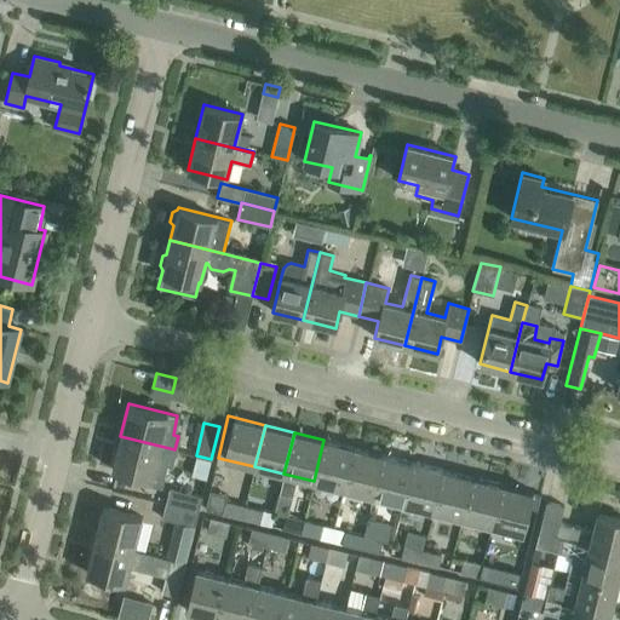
[(151,480),(155,461),(171,465),(174,449),(120,436),(112,470),(151,480)]
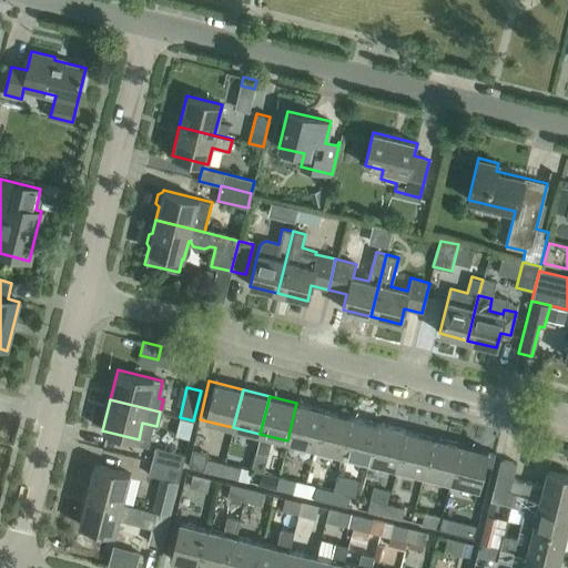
[(315,447),(324,409),(296,403),(287,440),(315,447)]
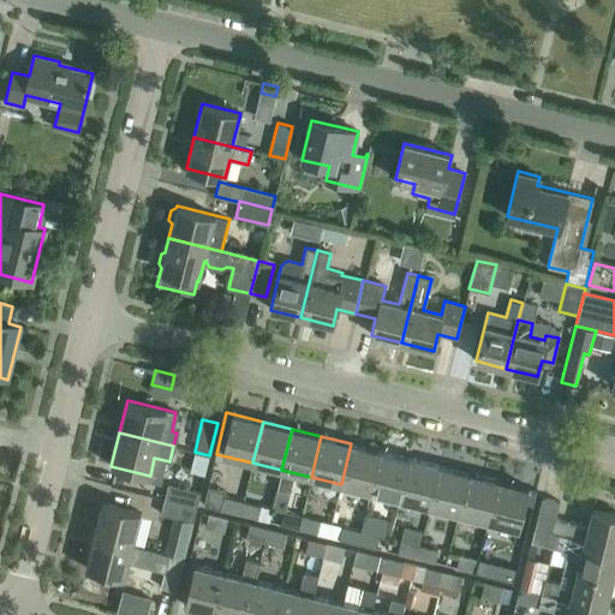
[(370,493),(381,451),(351,443),(341,484),(370,493)]
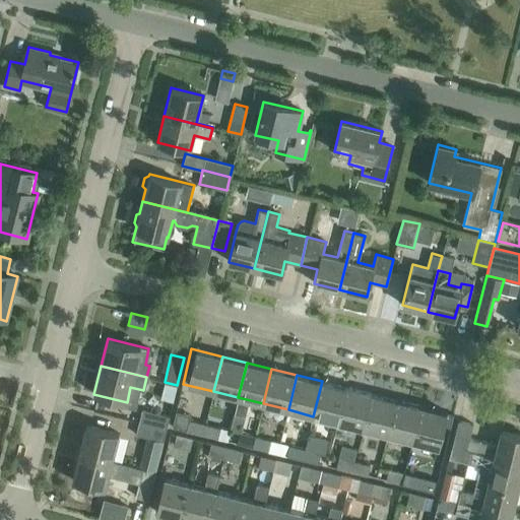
[(338,423),(346,387),(322,381),(313,416),(338,423)]
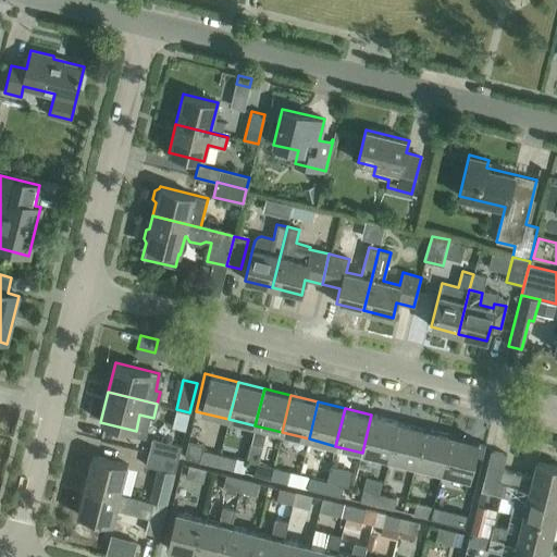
[(388,459),(398,422),(371,415),(362,453),(388,459)]
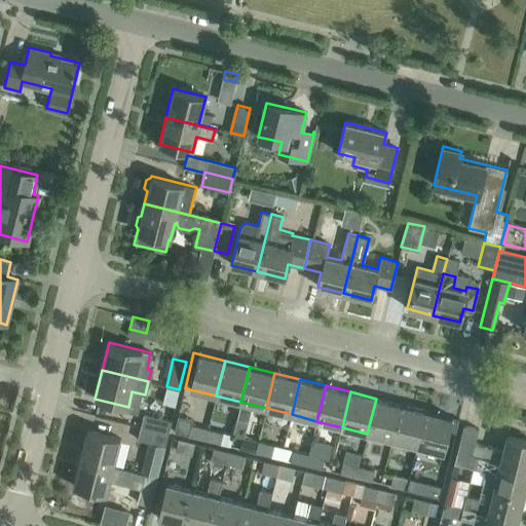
[(376,399),(367,434),(391,440),(401,405),(376,399)]
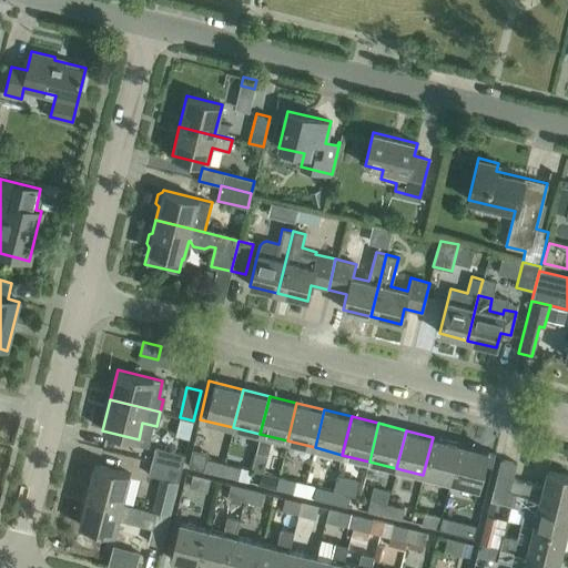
[(234,436),(227,454),(245,462),(253,443),(234,436)]
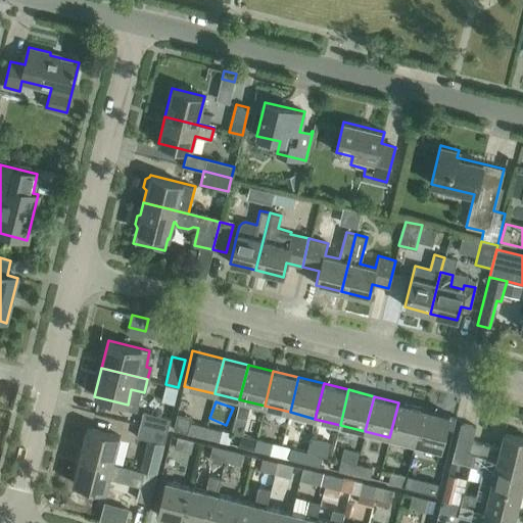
[(398,402),(389,437),(415,443),(424,409),(398,402)]
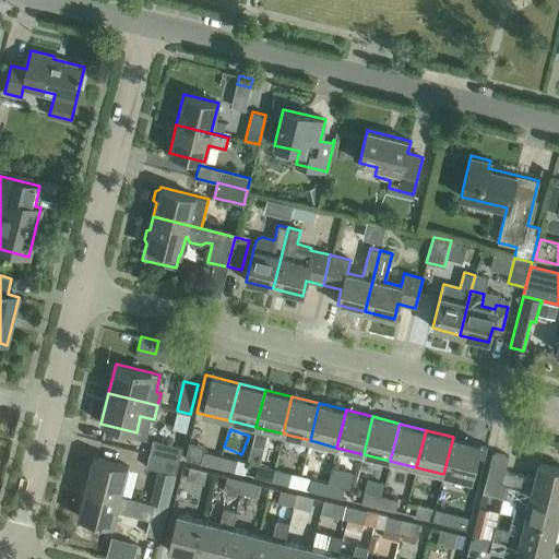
[(453,437),(443,474),(471,480),(480,443),(453,437)]
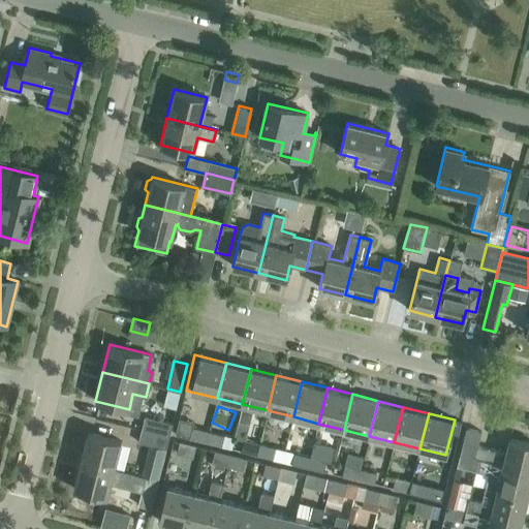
[(145,416),(142,429),(169,436),(173,424),(145,416)]
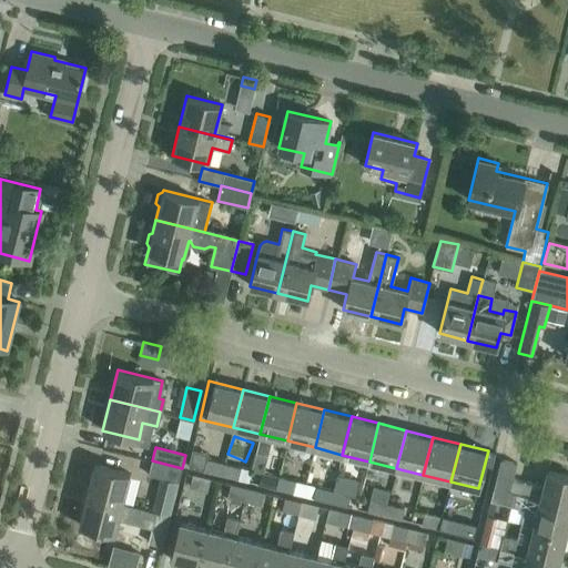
[(224,463),(208,458),(204,472),(221,475),(224,463)]
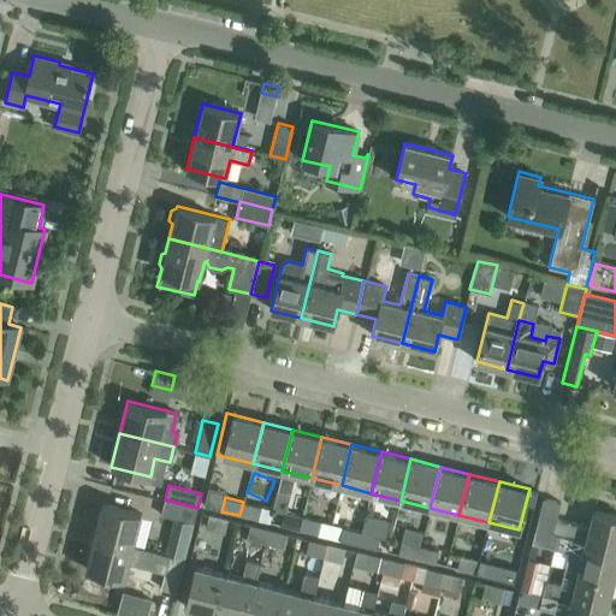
[(588,526),(575,523),(556,519),(560,502),(543,498),(535,528),(615,548),(615,515),(593,510),(588,526)]
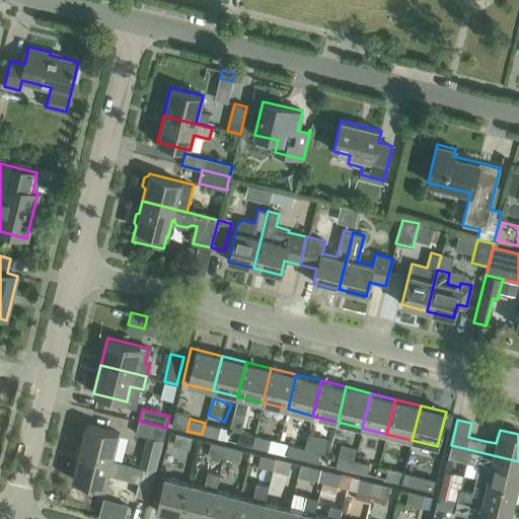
[(162,440),(166,428),(139,421),(136,433),(162,440)]
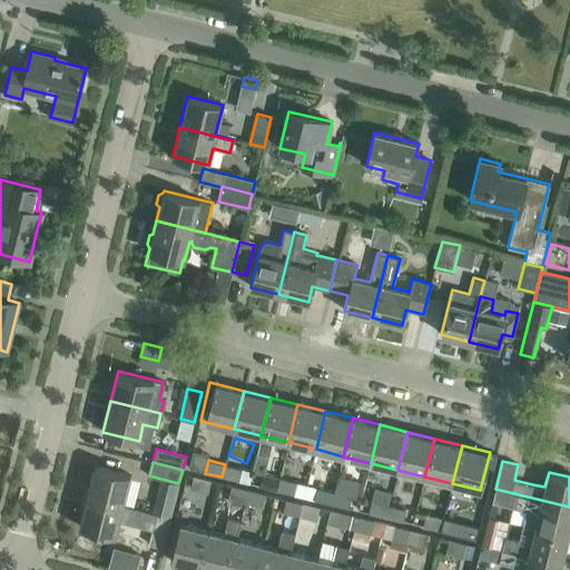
[(238,481),(239,481),(242,469),(225,464),(222,477),(238,481)]
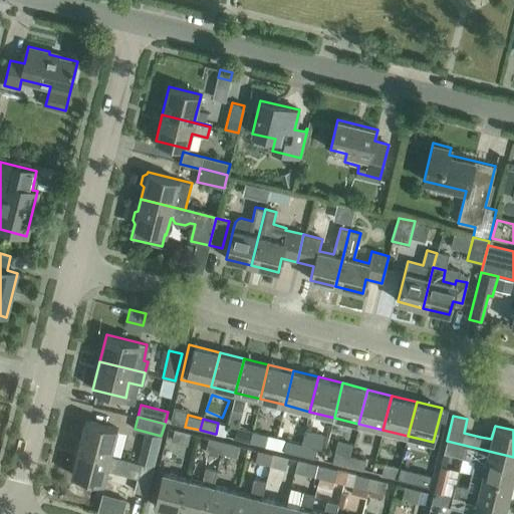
[(85,421),(78,449),(110,456),(117,429),(85,421)]
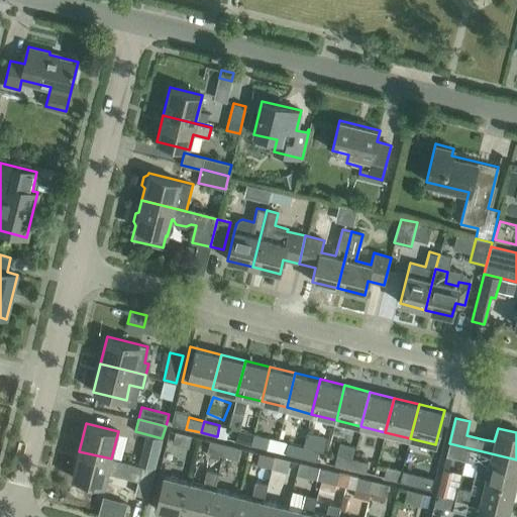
[(253,433),(238,429),(235,441),(250,444),(253,433)]
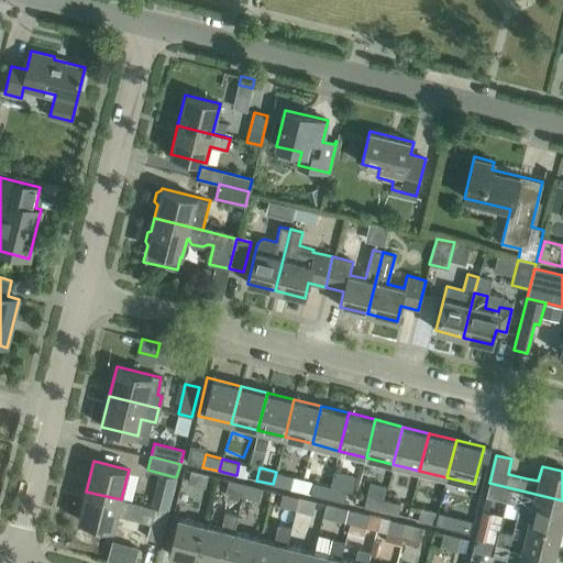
[(190,470),(188,482),(205,486),(208,475),(190,470)]
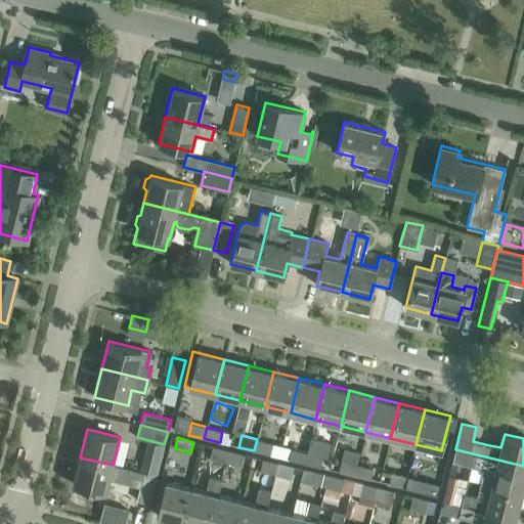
[(269,454),(272,443),(257,439),(254,450),(269,454)]
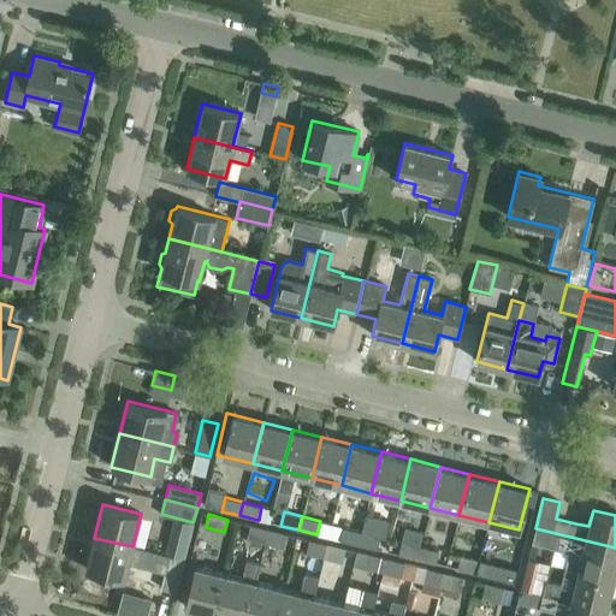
[(247,538),(265,543),(268,529),(250,525),(247,538)]
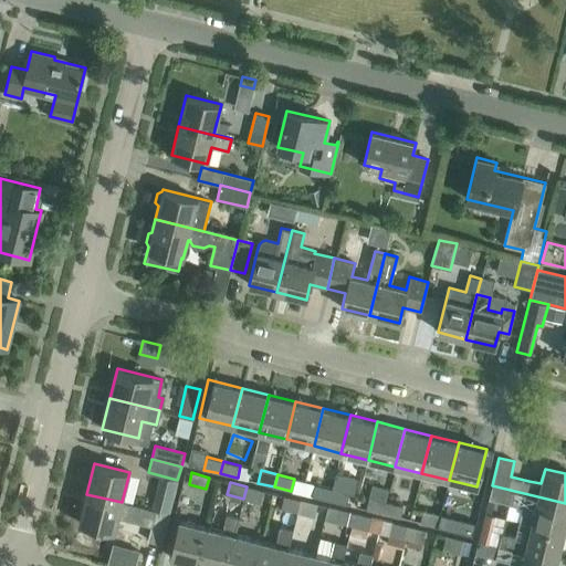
[(314,483),(312,495),(312,496),(328,501),(332,488),(314,483)]
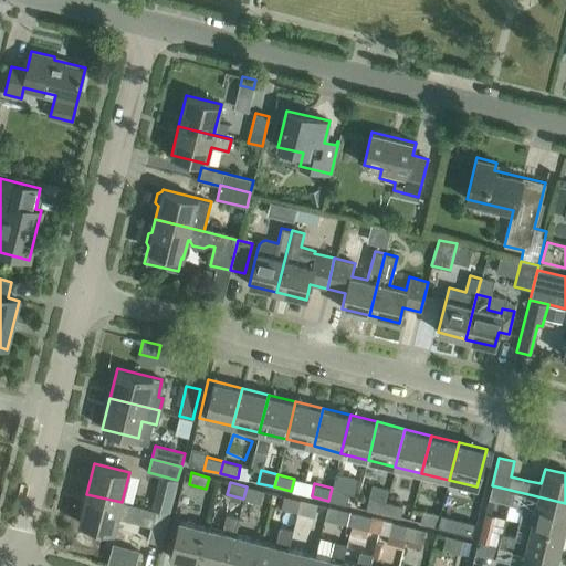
[(531,525),(563,533),(565,521),(565,503),(492,485),(489,498),(522,506),(519,522),(531,525)]
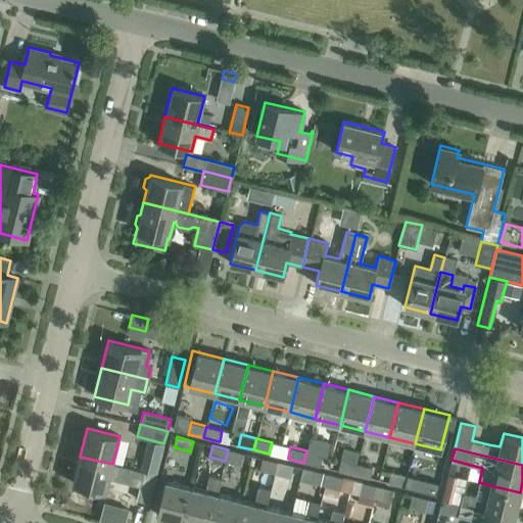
[(240,465),(243,453),(228,449),(225,461),(240,465)]
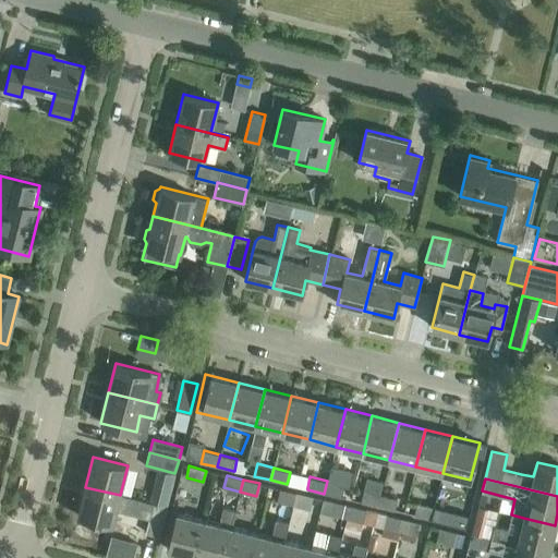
[(324,494),(340,497),(343,485),(327,481),(324,494)]
